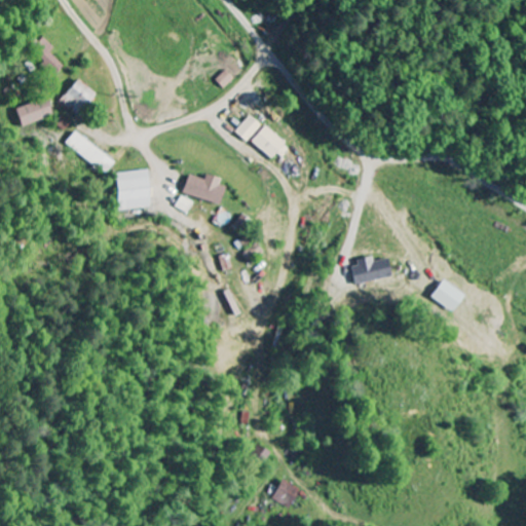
[(54,75),(62,67),(47,52),(52,48),(42,38),(29,51),(54,75)]
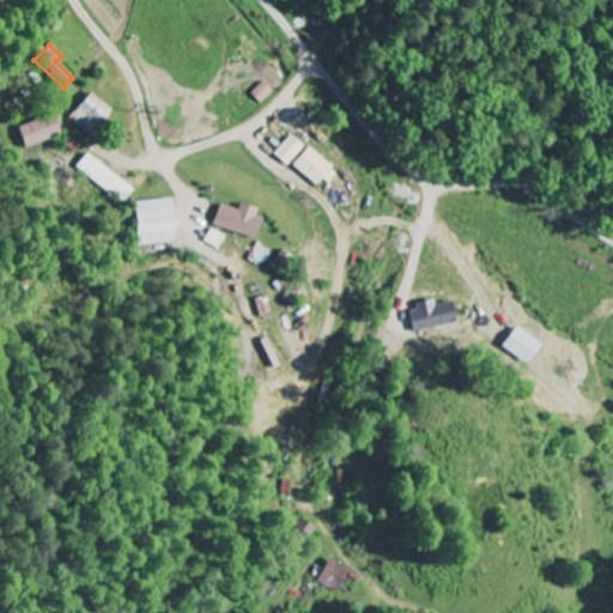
[(271,92),(261,83),(249,93),(259,104),(271,92)]
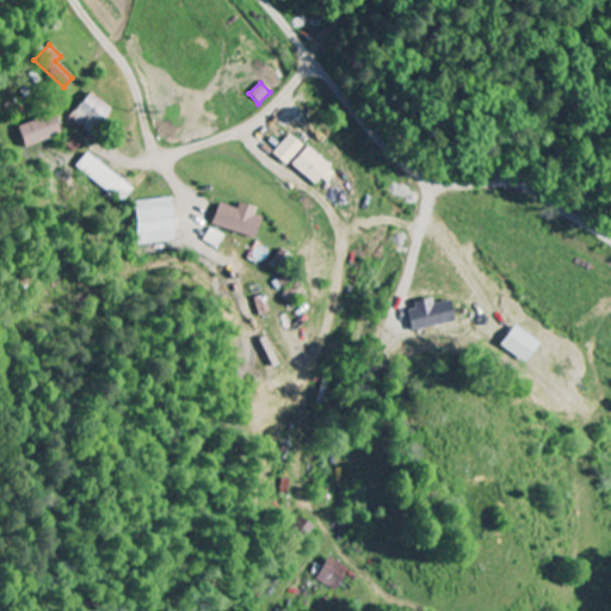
[(68,116),(79,125),(84,121),(94,130),(111,111),(90,92),(68,116)]
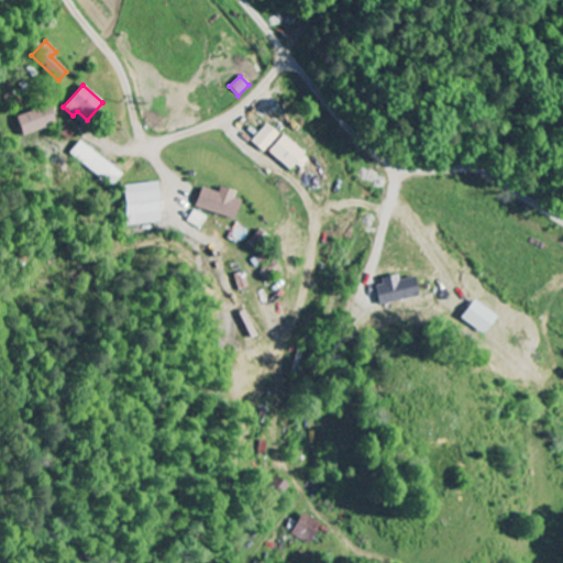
[(24,138),(55,125),(48,106),(17,118),(24,138)]
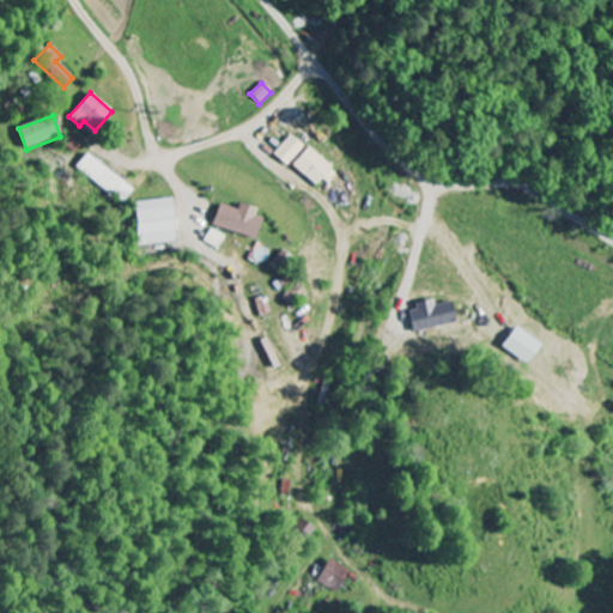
[(76,153),(83,145),(72,135),(65,145),(76,153)]
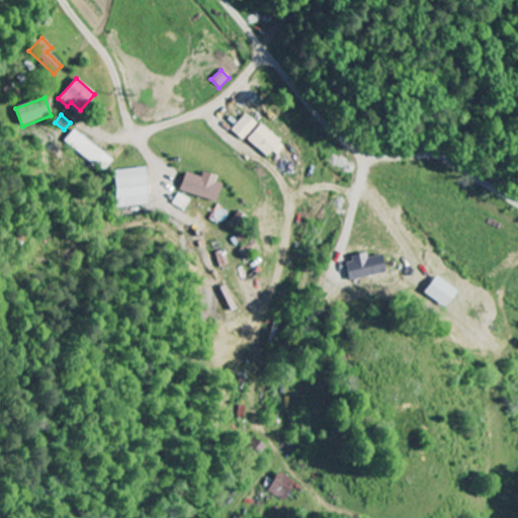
[(257,124),(245,114),(230,131),(242,141),(257,124)]
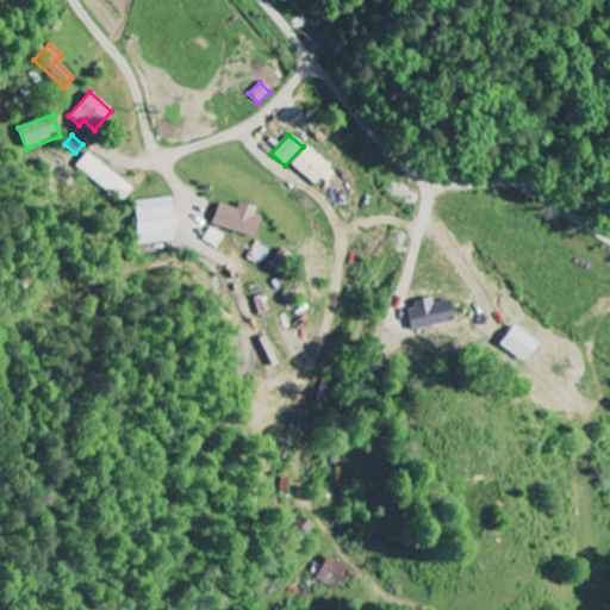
[(336,172),(303,147),(290,166),(315,185),(319,179),(328,184),(336,172)]
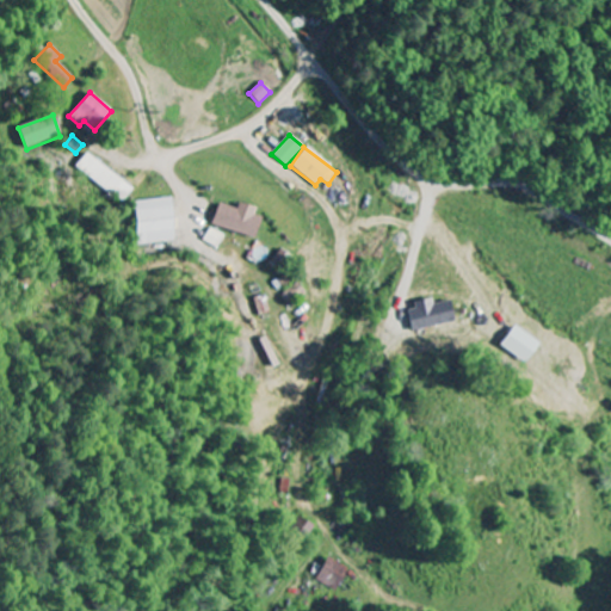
[(127,202),(136,186),(86,155),(76,170),(127,202)]
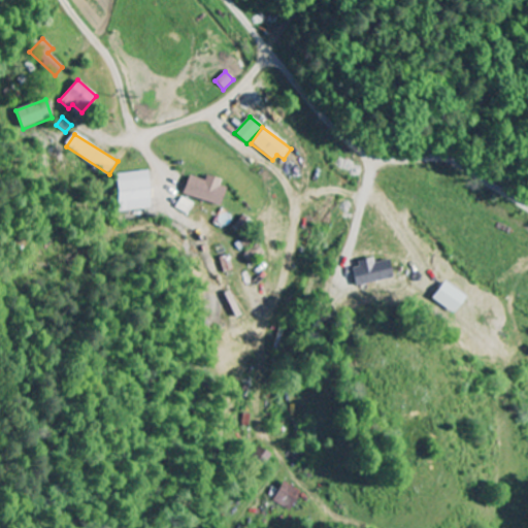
[(118,174),(120,211),(152,209),(150,172),(118,174)]
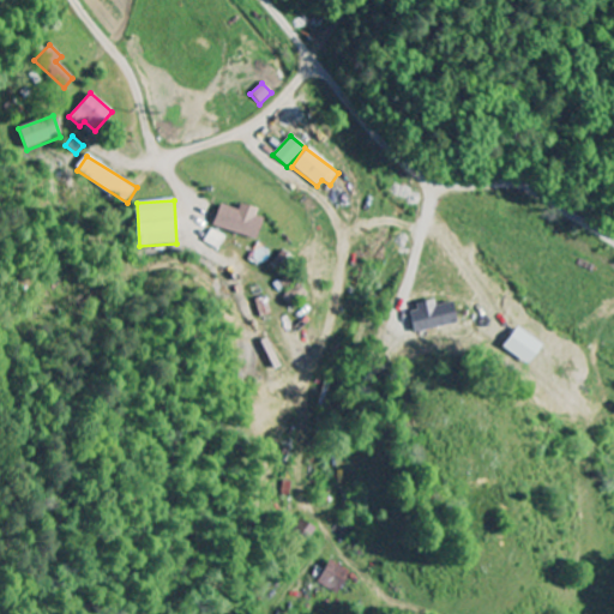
[(236,210),(218,205),(211,227),(256,240),(263,215),(238,206),(236,210)]
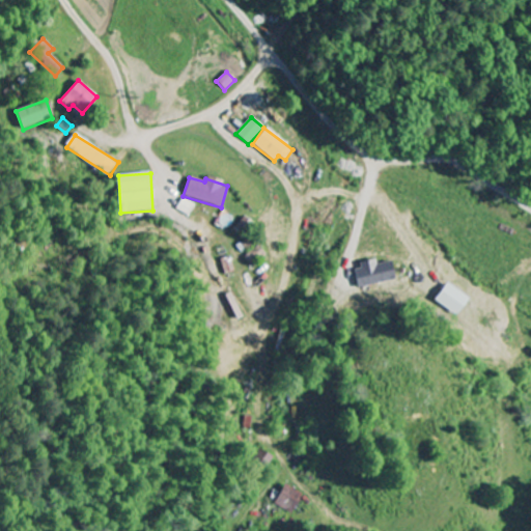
[(177,210),(190,216),(196,205),(184,198),(177,210)]
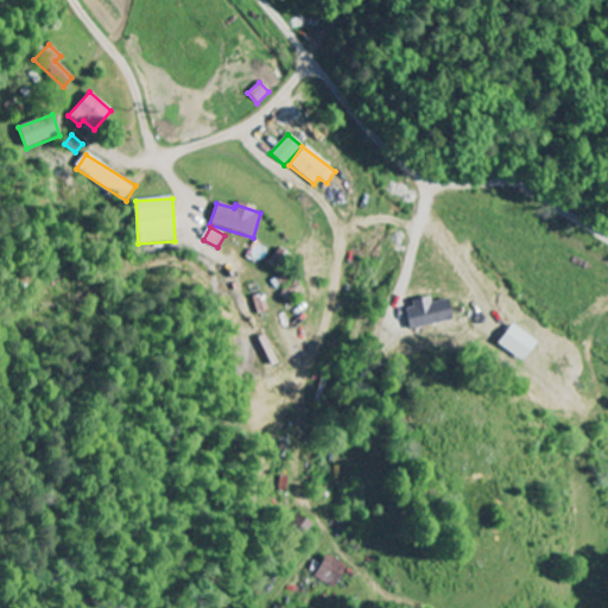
[(403,305),(407,330),(453,322),(448,299),(429,303),(429,301),(403,305)]
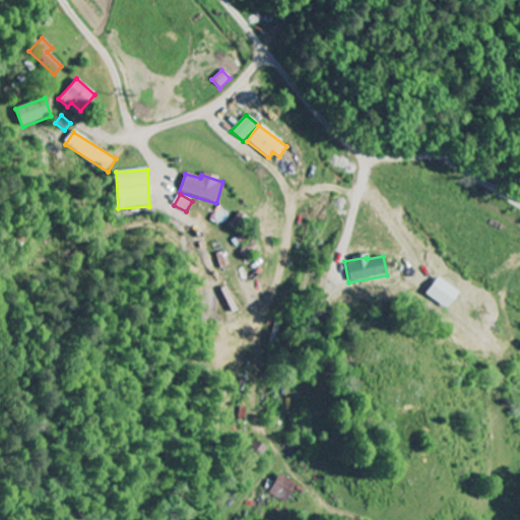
[(460,291),(438,277),(427,295),(449,309),(460,291)]
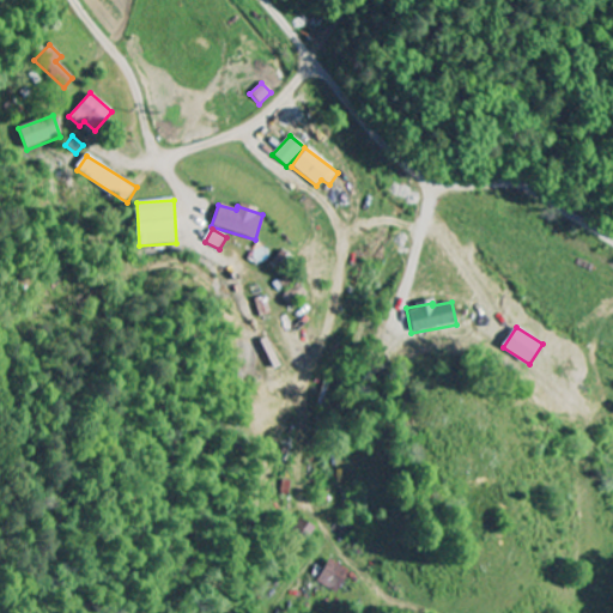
[(289,538),(304,547),(315,528),(299,520),(289,538)]
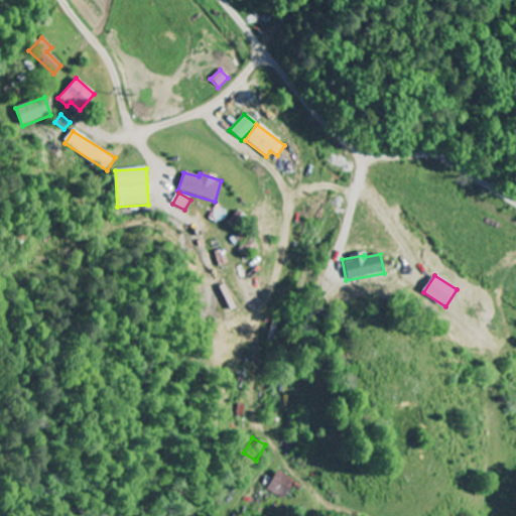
[(285,499),(293,479),(274,472),(266,492),(285,499)]
